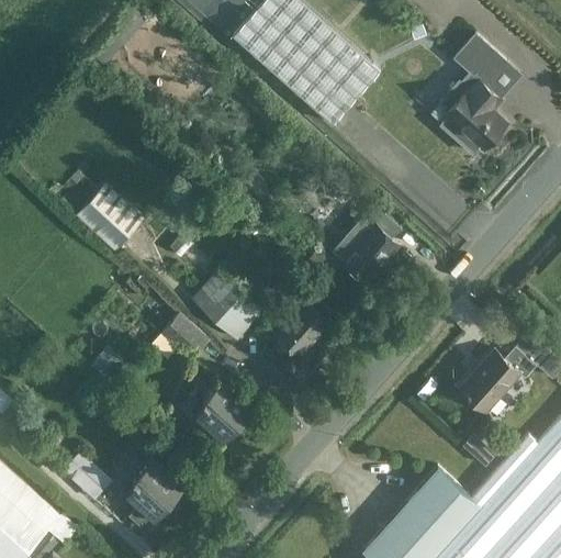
[(334,126),(381,73),(299,0),(262,0),(265,1),(233,37),(334,126)]
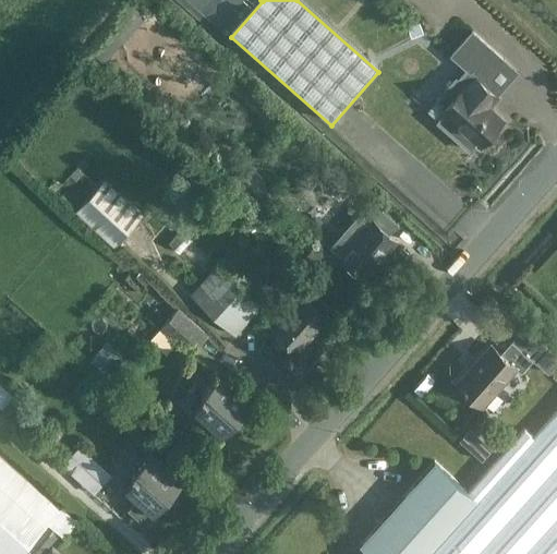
[(408,31),(412,41),(424,37),(421,26),(408,31)]
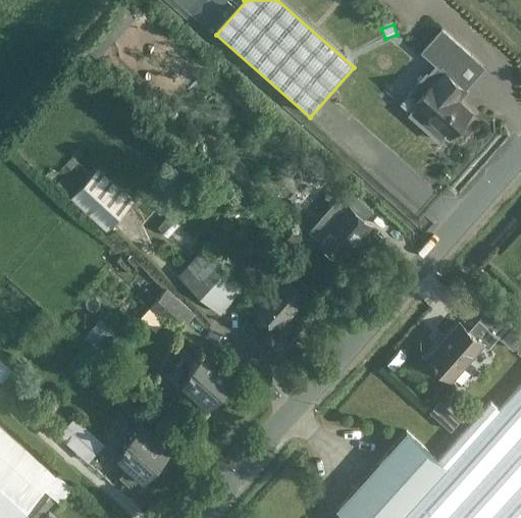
[(387,95),(386,96),(440,144),(448,137),(451,140),(471,116),(457,103),(466,93),(454,82),(472,61),(483,70),(483,69),(443,33),(423,55),(438,68),(429,79),(427,76),(409,97),(417,104),(414,107),(417,109),(411,116),(387,95)]
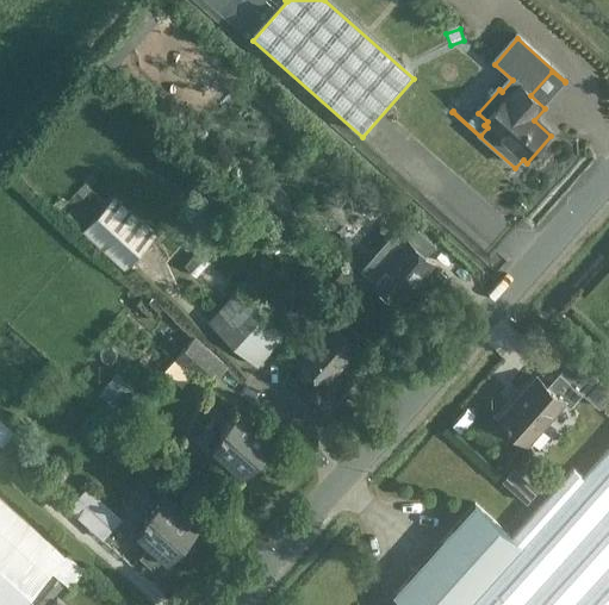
[(117,200),(84,236),(97,247),(125,273),(145,250),(157,237),(117,200)]
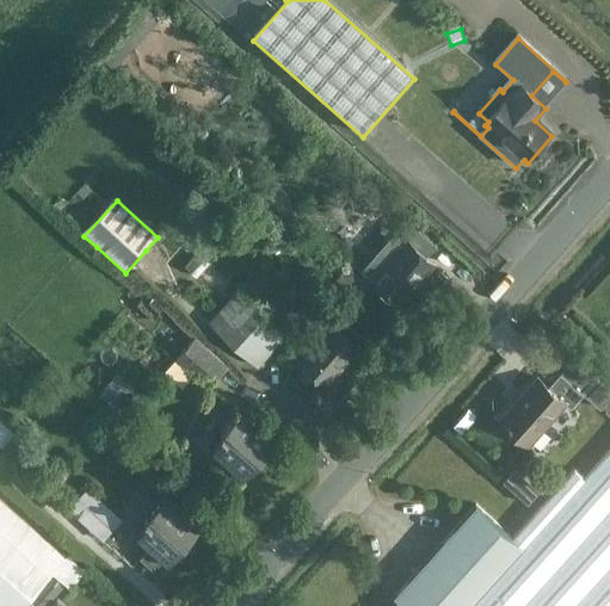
[(429,260),(441,247),(414,224),(398,243),(407,251),(377,284),(402,305),(436,267),(429,260)]
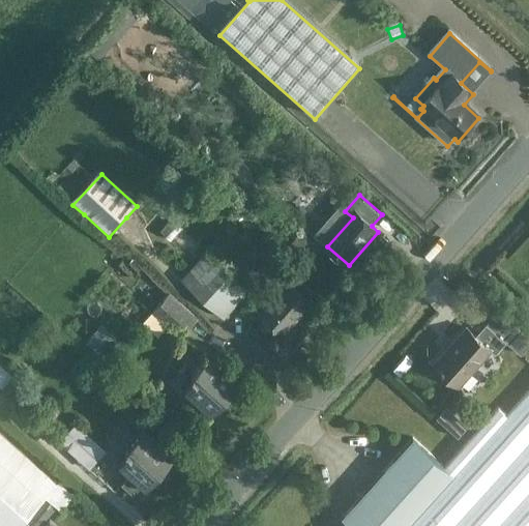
[(182,232),(172,223),(162,235),(172,244),(182,232)]
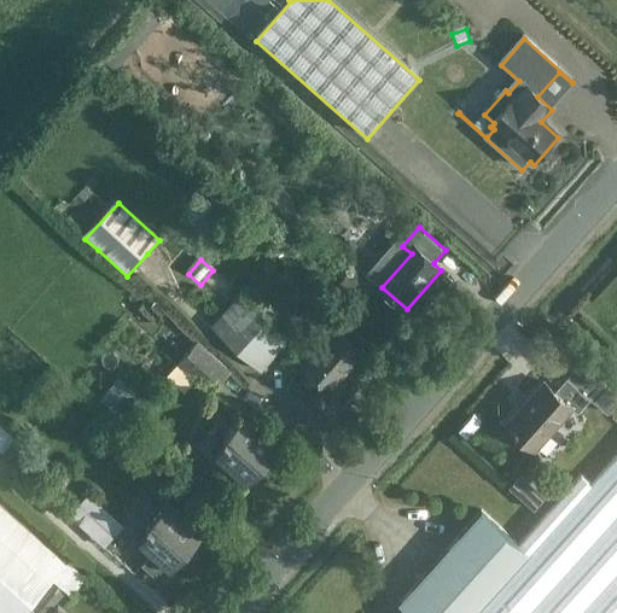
[(262,374),(292,340),(242,296),(211,328),(262,374)]
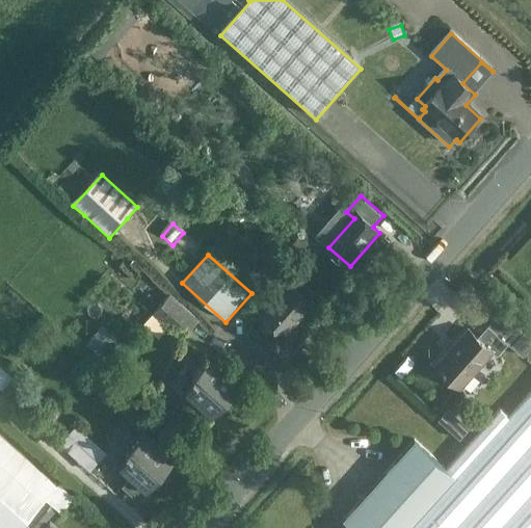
[(286,339),(317,304),(295,285),(264,319),(286,339)]
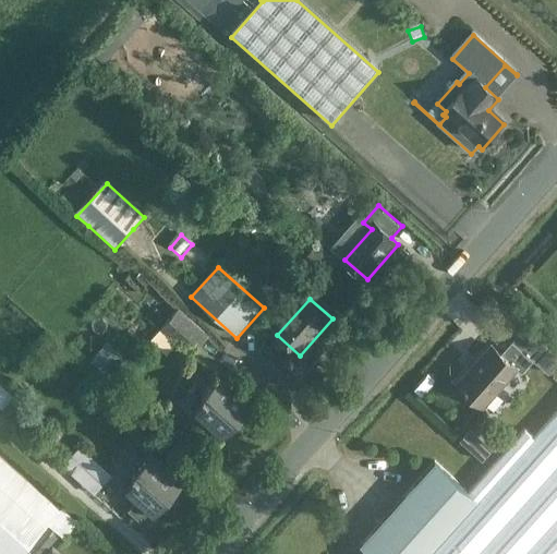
[(192,358),(210,338),(180,311),(161,330),(192,358)]
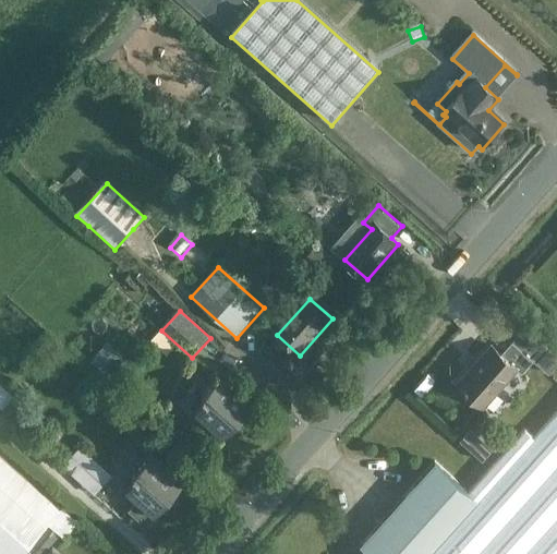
[(522,376),(534,363),(512,344),(501,356),(492,347),(457,386),(483,409),(518,372),(522,376)]
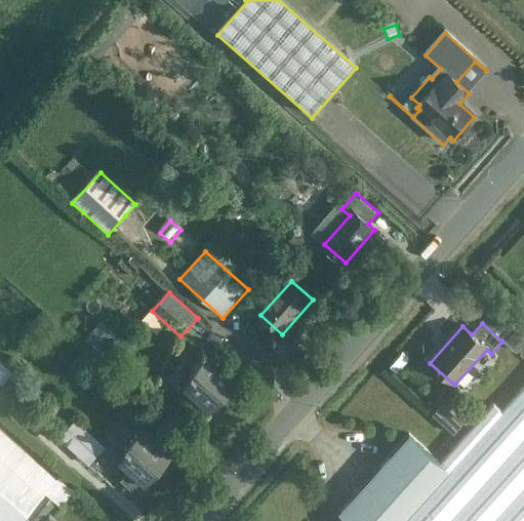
[(119,341),(101,325),(85,342),(105,358),(119,341)]
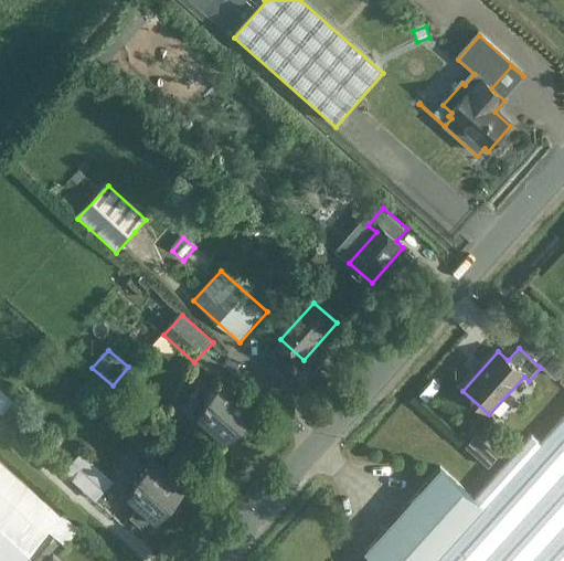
[(248,422),(253,417),(247,413),(258,401),(245,390),(242,393),(226,380),(210,400),(208,398),(205,401),(211,405),(201,417),(213,427),(203,440),(214,450),(224,438),(229,442),(247,421),(248,422)]
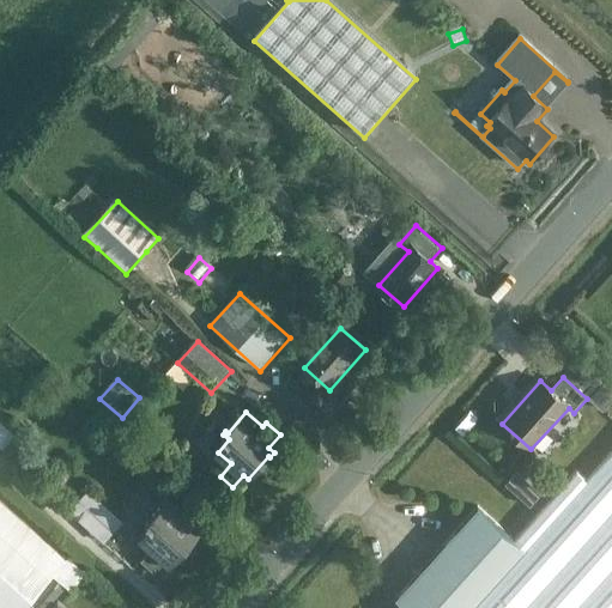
[(0,450),(2,453),(14,437),(2,427),(4,426),(0,423),(0,450)]
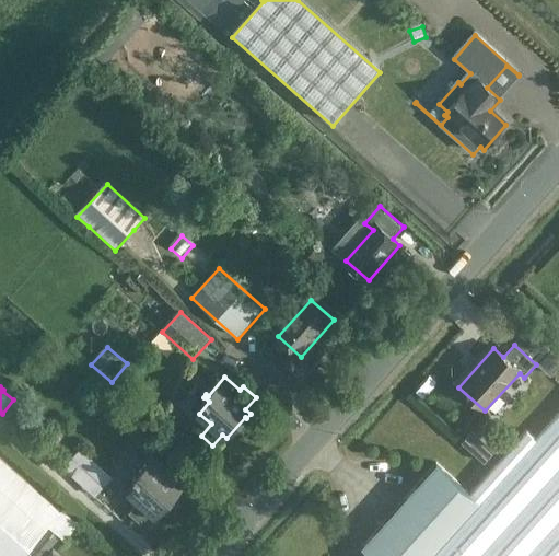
[(558,555),(558,416),(536,442),(433,555),(558,555)]
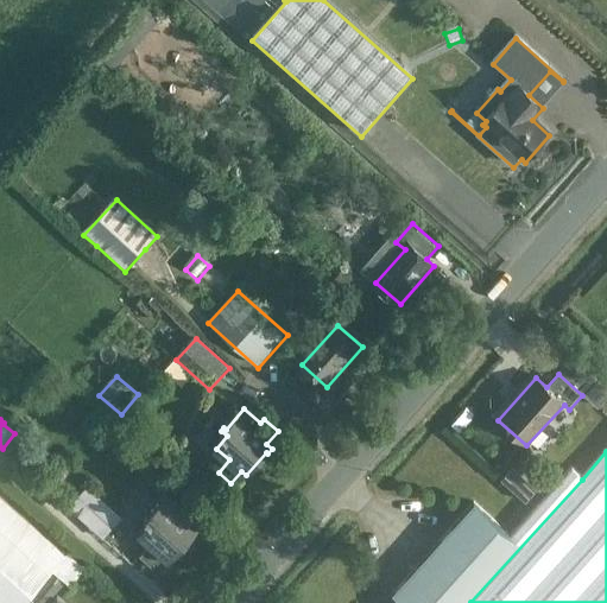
[(184,508),(169,494),(182,480),(170,469),(156,484),(166,495),(150,514),(147,512),(144,516),(151,522),(139,534),(152,546),(141,558),(153,570),(164,558),(169,562),(190,538),(191,539),(196,534),(190,528),(201,516),(188,505),(184,508)]
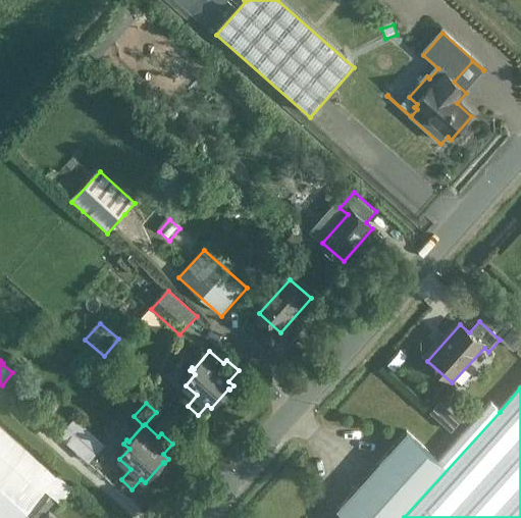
[(404,517),(500,412),(490,404),(438,463),(407,434),(336,512),(343,517),(404,517)]
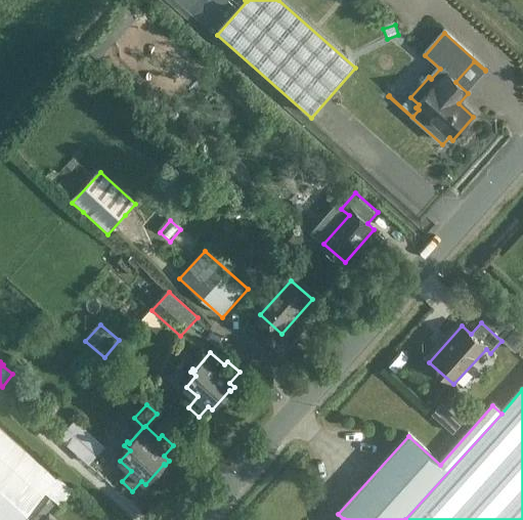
[(89,468),(105,449),(75,423),(58,441),(89,468)]
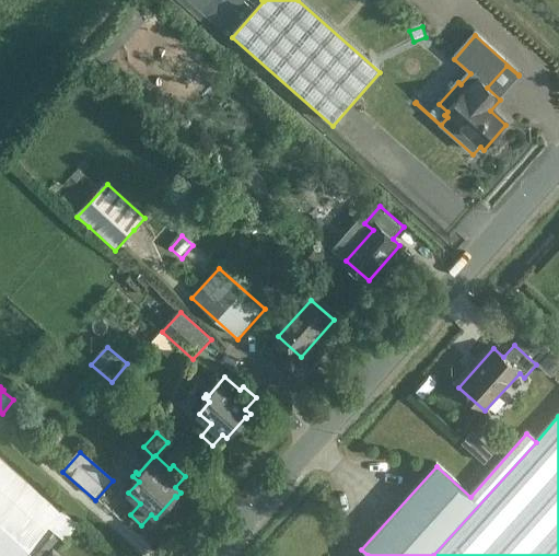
[(495,459),(487,452),(479,460),(487,467),(495,459)]
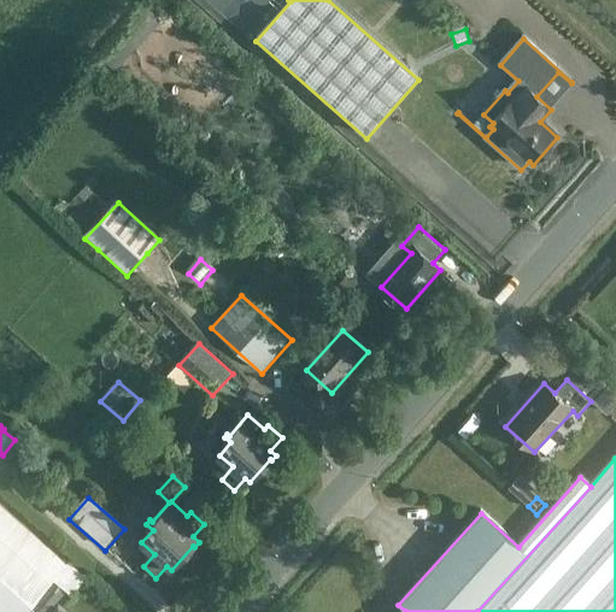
[(25,611),(68,566),(0,505),(0,611),(25,611)]
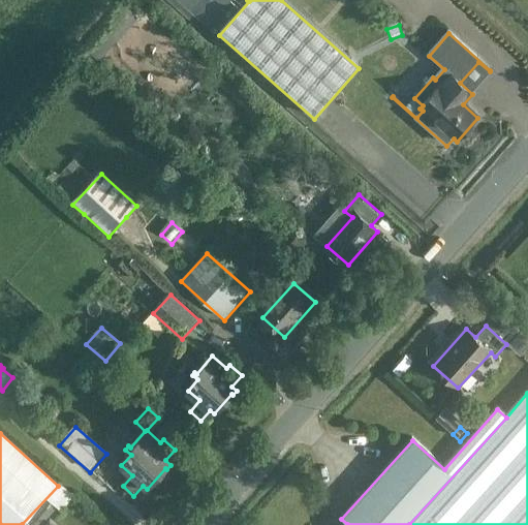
[(43,524),(59,508),(49,499),(26,523),(27,524),(43,524)]
